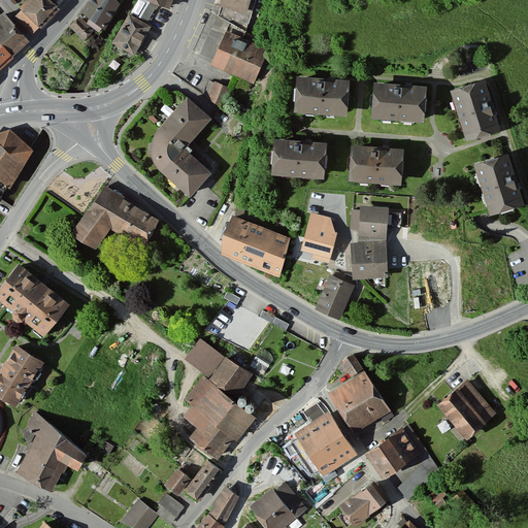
[(58,8),(48,0),(27,0),(19,9),(40,29),(58,8)]
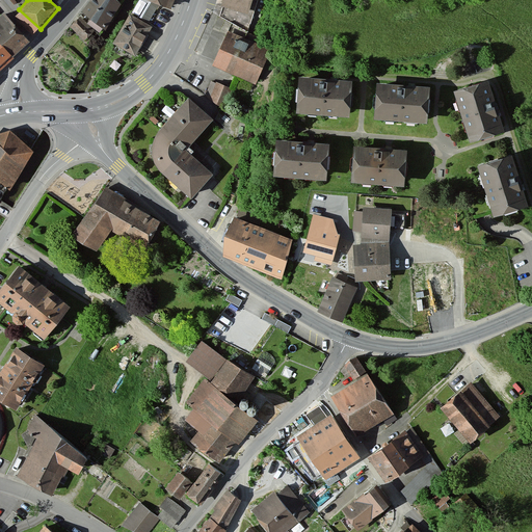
[(124,3),(118,0),(90,0),(82,12),(106,29),(124,3)]
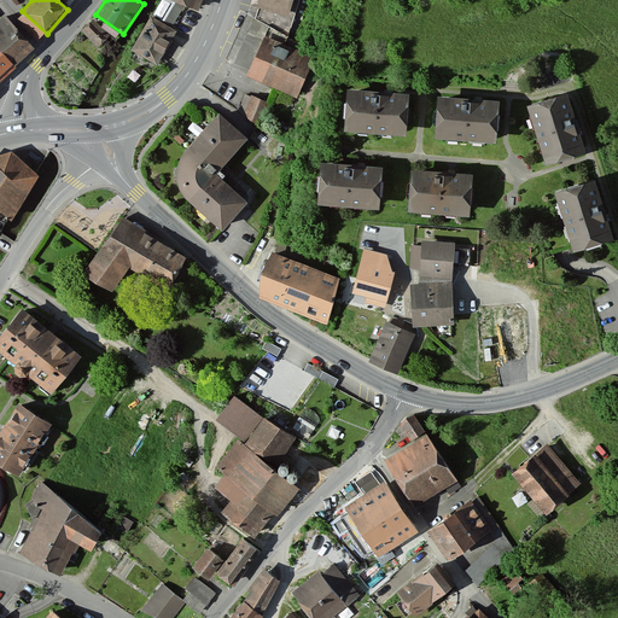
[(204,0),(175,0),(200,11),(204,0)]
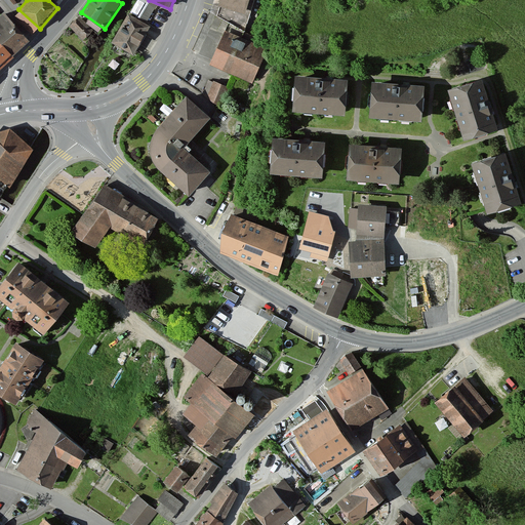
[(250,0),(221,0),(219,6),(246,14),(250,0)]
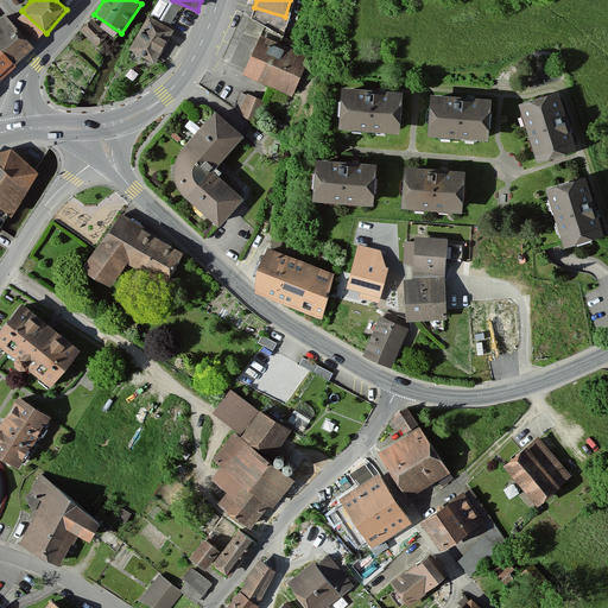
[(175,30),(150,16),(131,51),(156,64),(175,30)]
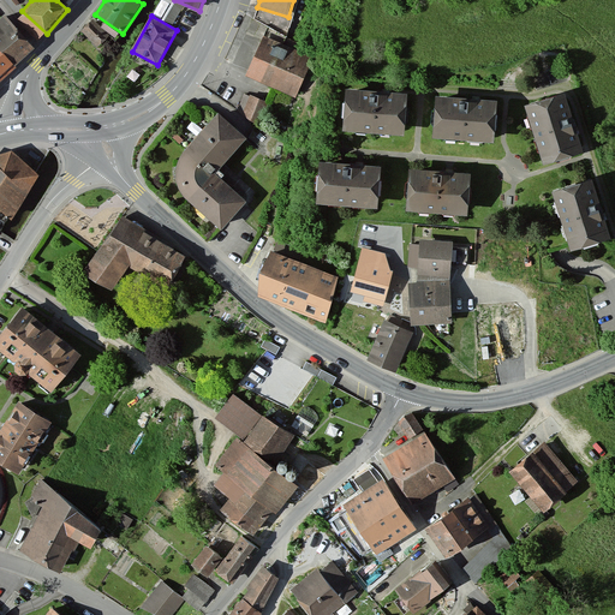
[(35,48),(9,18),(0,24),(0,47),(16,66),(35,48)]
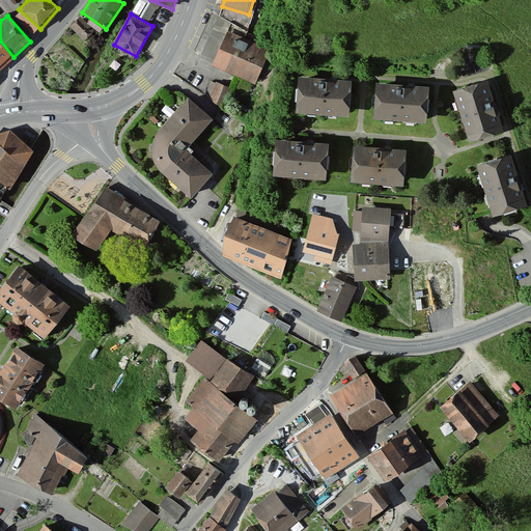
[(272,48),(230,29),(214,65),(255,84),(272,48)]
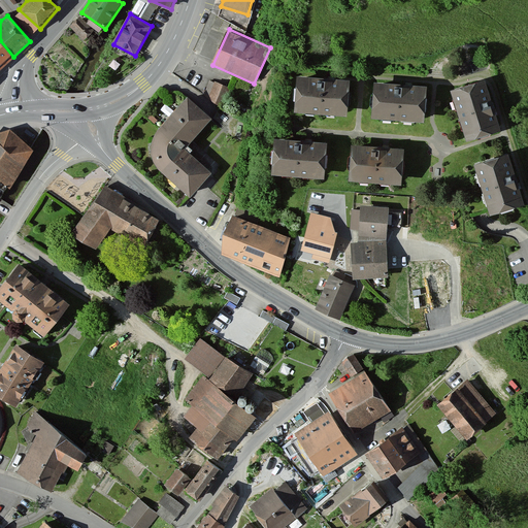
[(0,68),(13,57),(0,40),(0,68)]
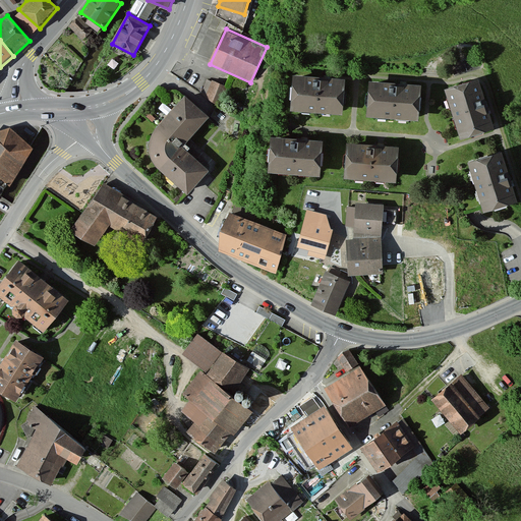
[(209,75),(200,93),(218,100),(225,83),(209,75)]
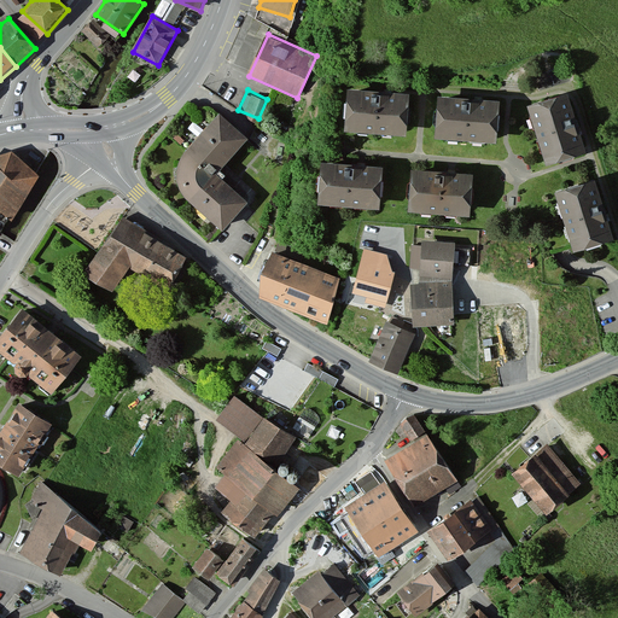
[(408,97),(348,92),(345,123),(406,128),(408,97)]
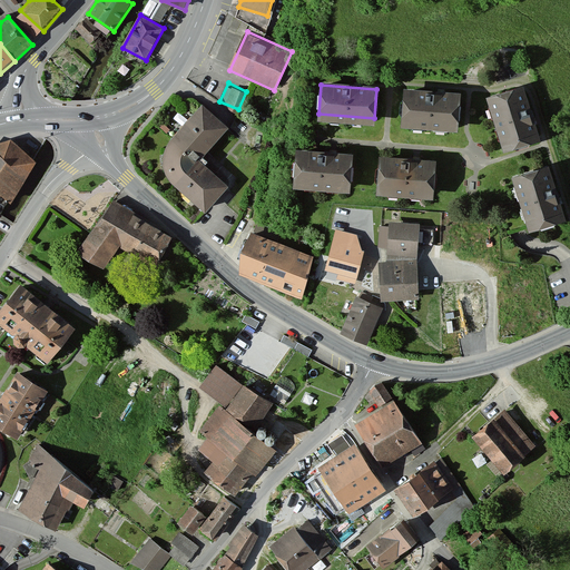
[(521,86),(487,96),(502,146),(537,135),(521,86)]
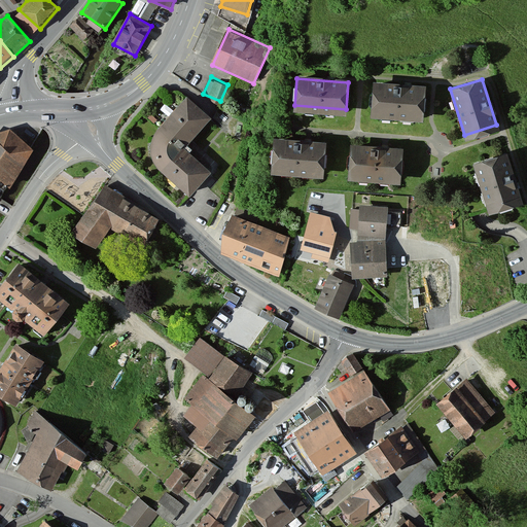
[(422,116),(424,86),(374,83),(372,113),(422,116)]
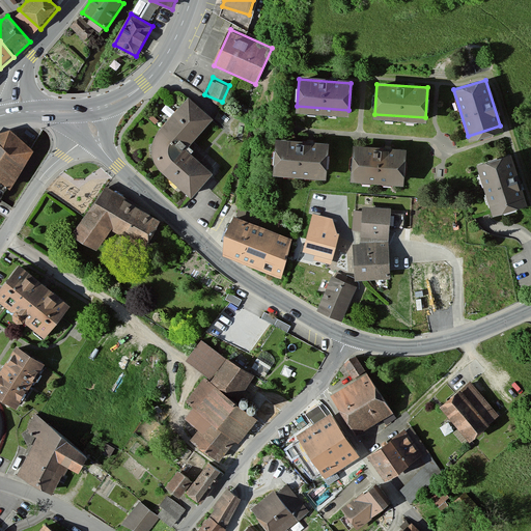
[(213,120),(190,99),(156,134),(150,148),(154,163),(162,174),(190,201),(215,175),(186,148),(213,120)]
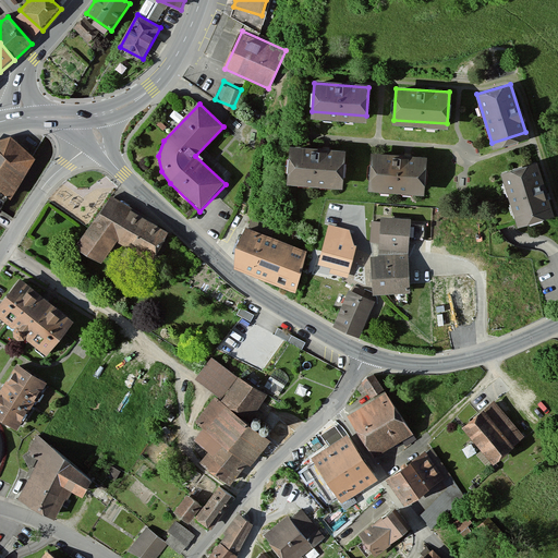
[(0,190),(10,198),(35,160),(11,138),(0,141),(0,190)]
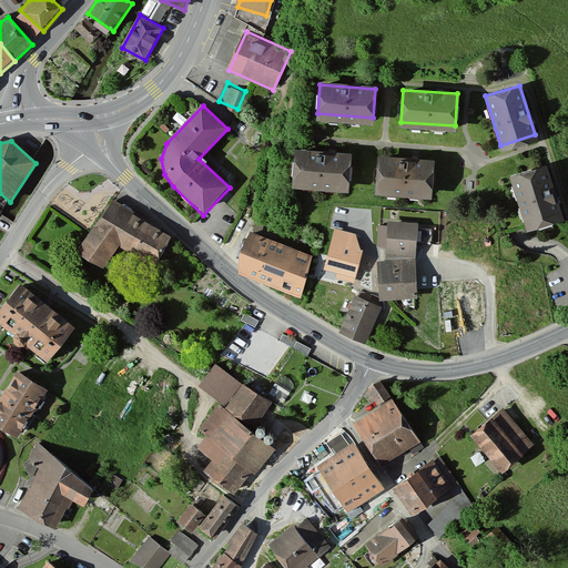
[(350,152),(298,149),(296,185),(348,189),(350,152)]
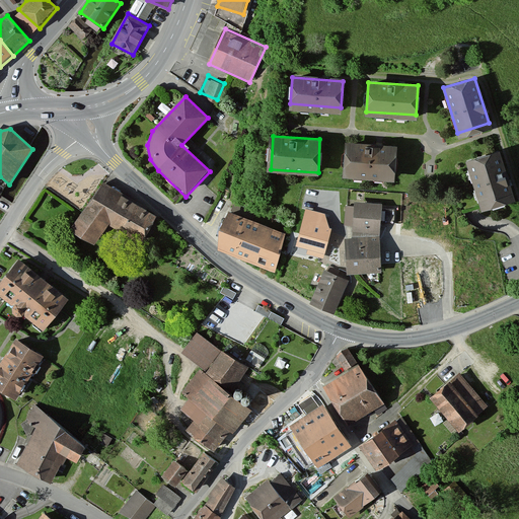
[(395,145),(346,142),(344,175),(393,179),(395,145)]
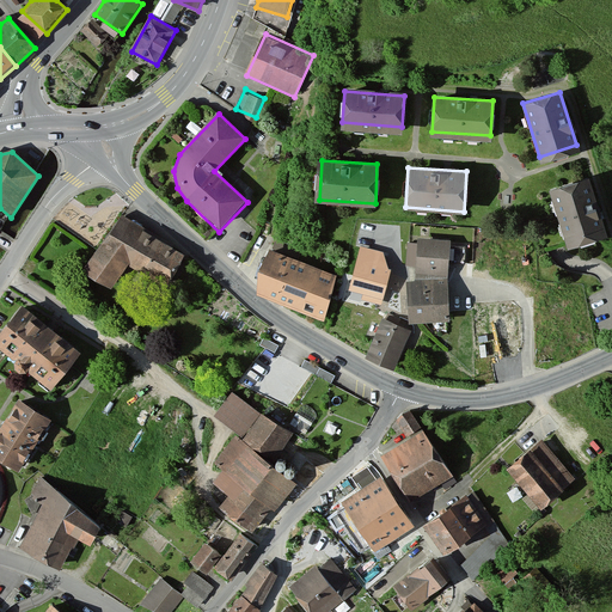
[(588,175),(551,187),(568,240),(605,228),(588,175)]
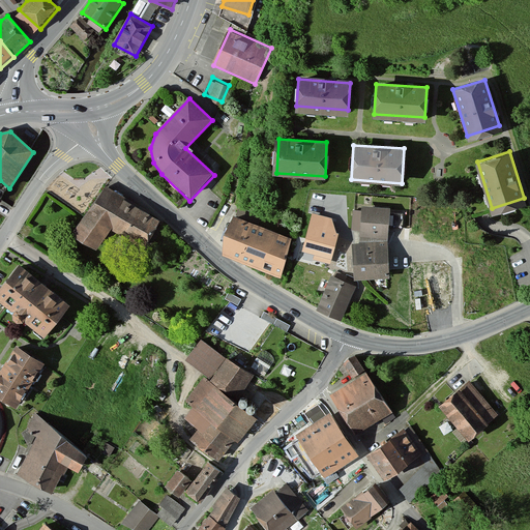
[(160,217),(105,182),(74,231),(97,245),(111,225),(143,245),(160,217)]
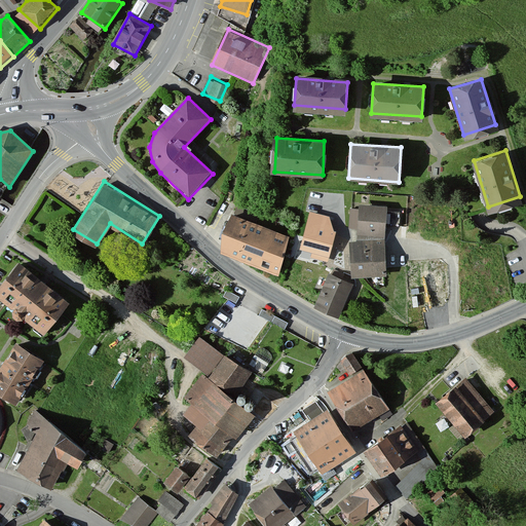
[(237,202),(234,211),(250,215),(252,208),(237,202)]
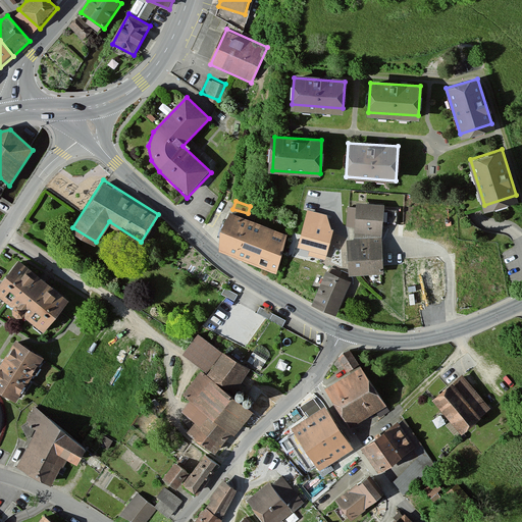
[(384,206),(358,204),(356,233),(381,236),(384,206)]
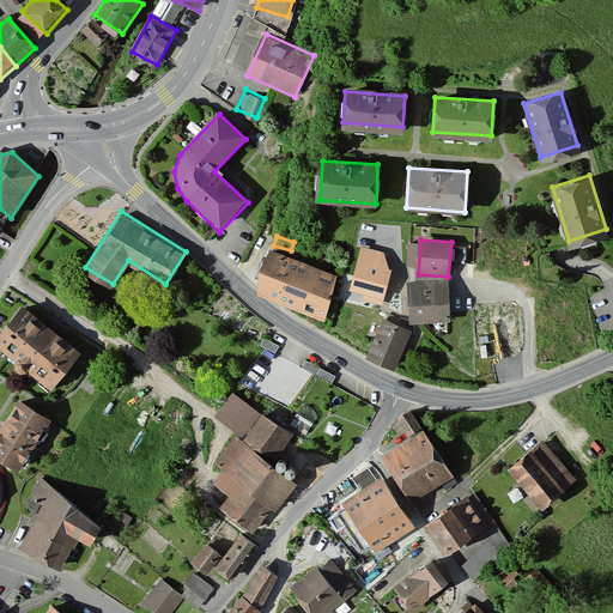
[(382,252),(363,247),(352,286),(382,295),(389,268),(382,252)]
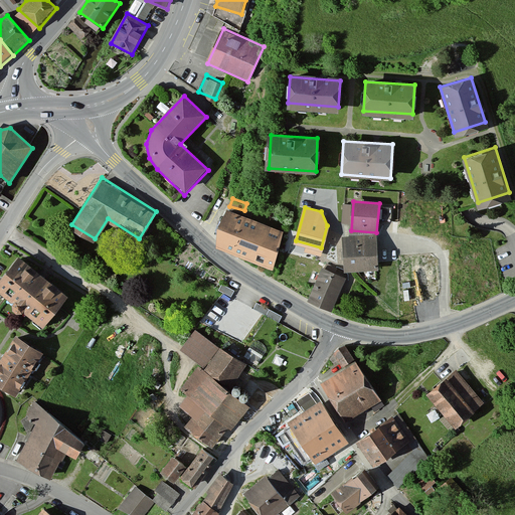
[(284,230),(227,209),(215,242),(272,264),(284,230)]
